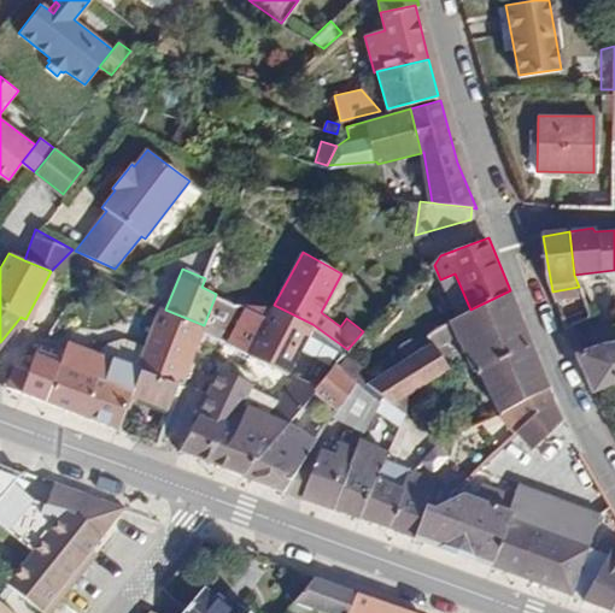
[(550,387),(510,290),(470,310),(449,319),(426,334),(431,342),(365,382),(378,392),(404,412),(406,395),(446,370),(445,366),(455,360),(444,341),(456,335),(473,371),(478,369),(497,412),(505,408),(550,387)]
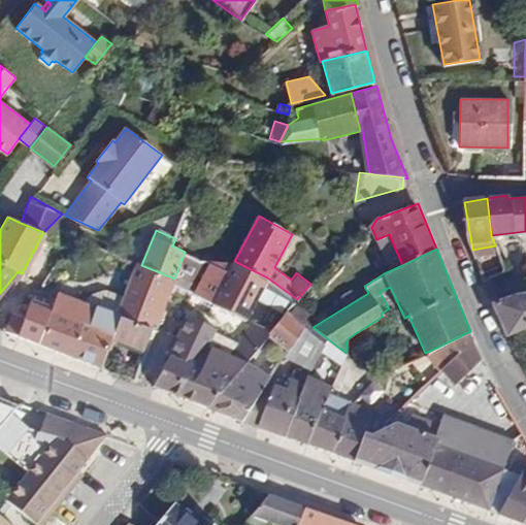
[(194,293),(210,261),(199,259),(185,252),(174,279),(172,284),(194,293)]
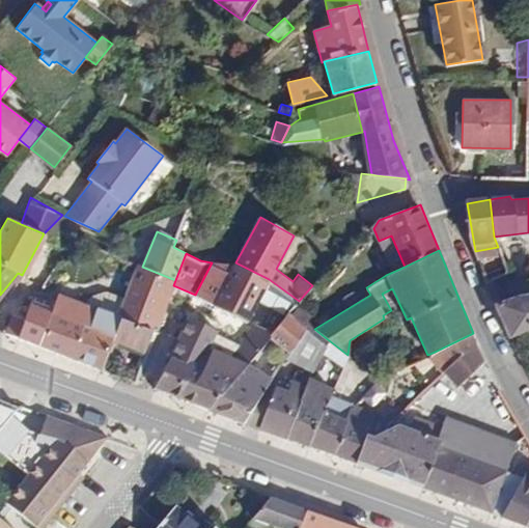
[(248,362),(270,336),(289,312),(299,301),(269,279),(235,262),(212,262),(195,295),(226,311),(253,324),(237,343),(216,334),(187,400),(210,409),(248,362)]
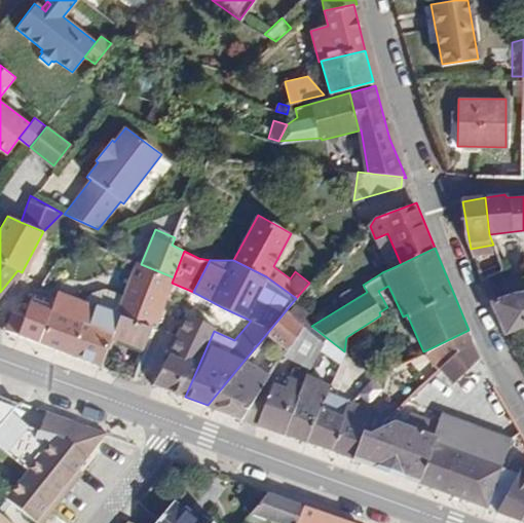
[(156,325),(172,283),(174,277),(141,264),(136,262),(124,294),(118,311),(156,325)]
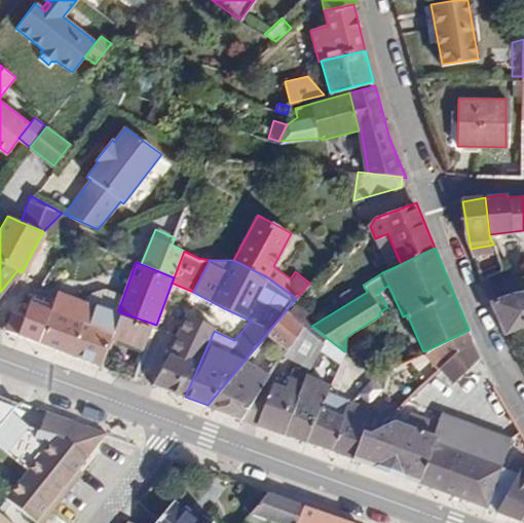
[(118,311),(124,294),(105,287),(89,292),(86,300),(87,300),(118,311)]
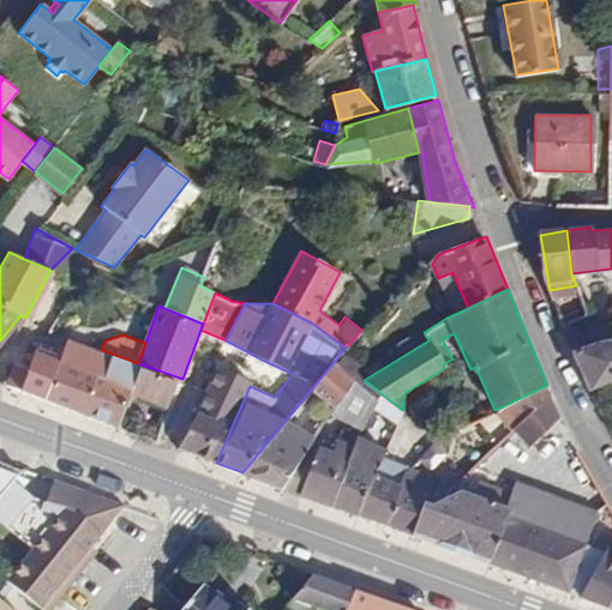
[(78,411),(102,350),(101,350),(67,337),(59,358),(34,349),(25,369),(13,364),(6,385),(78,411)]
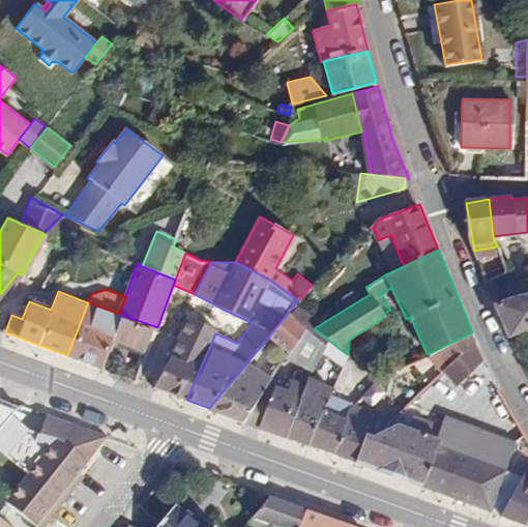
[(508,337),(527,327),(527,293),(514,296),(495,303),(508,337)]
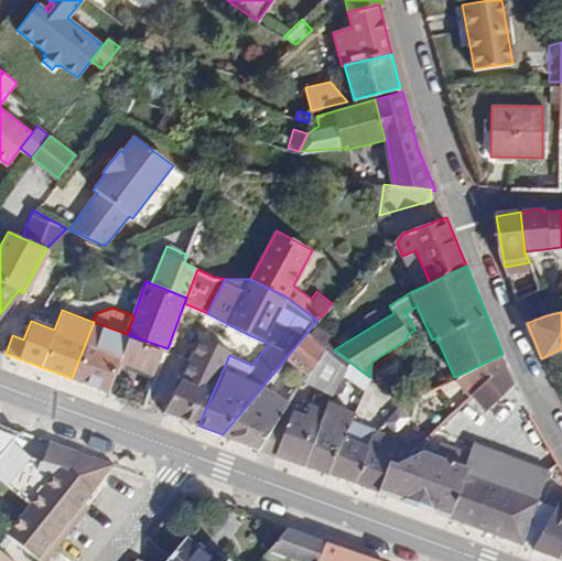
[(158,376),(168,348),(127,334),(94,322),(72,378),(108,392),(120,362),(158,376)]
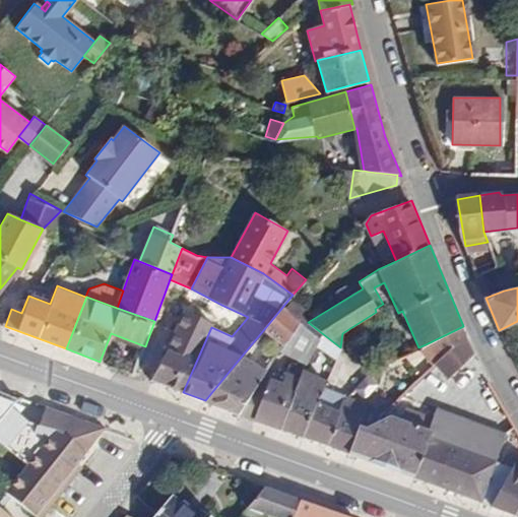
[(284,343),(300,321),(283,306),(264,329),(284,343)]
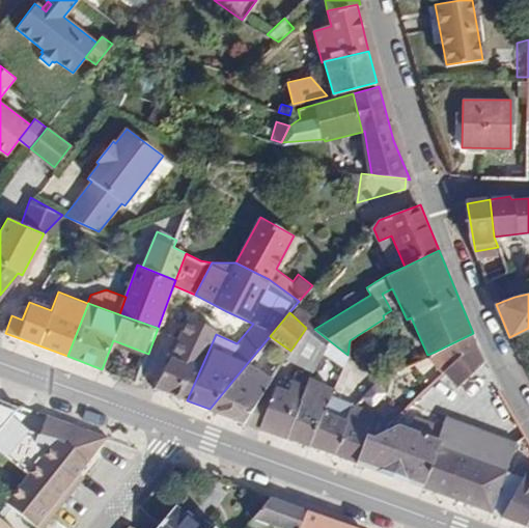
[(216,334),(219,329),(189,315),(155,388),(187,400),(216,334)]
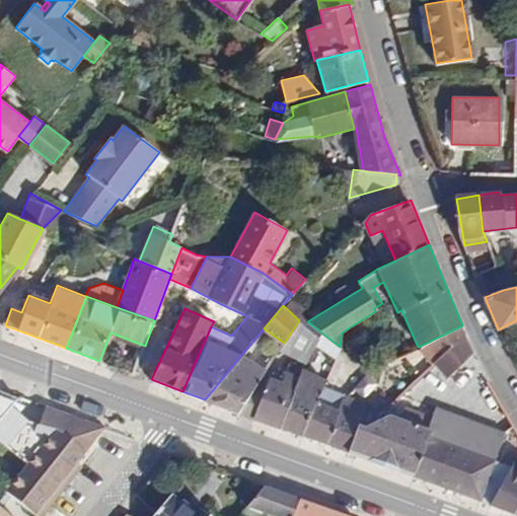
[(305,363),(312,343),(316,335),(299,320),(284,343),(280,350),(305,363)]
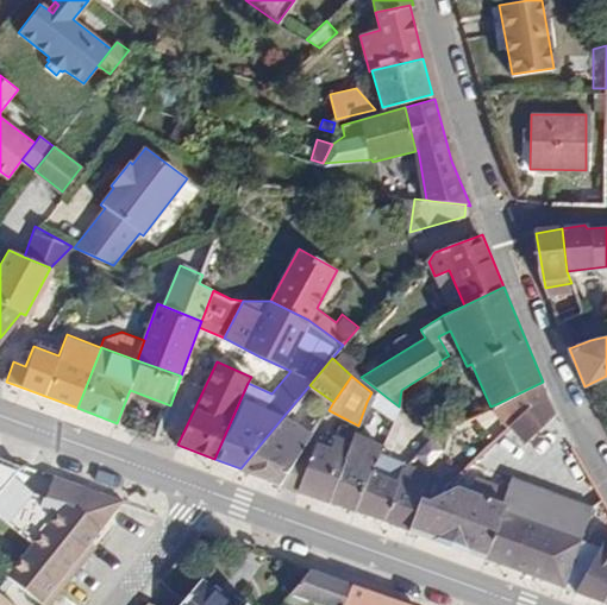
[(532,405),(549,397),(543,382),(499,403),(517,420),(532,405)]
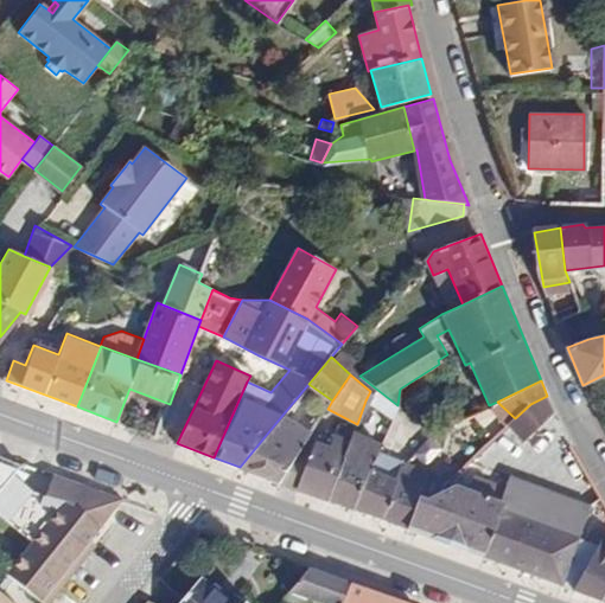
[(392,418),(397,405),(371,385),(370,391),(365,401),(392,418)]
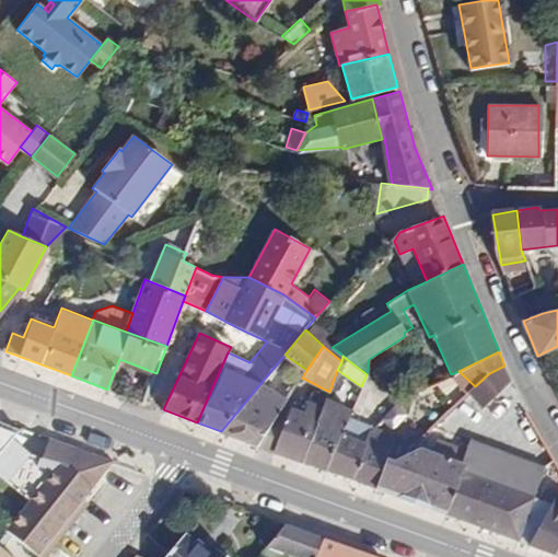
[(483,408),(511,381),(504,366),(489,373),(475,386),(467,393),(483,408)]
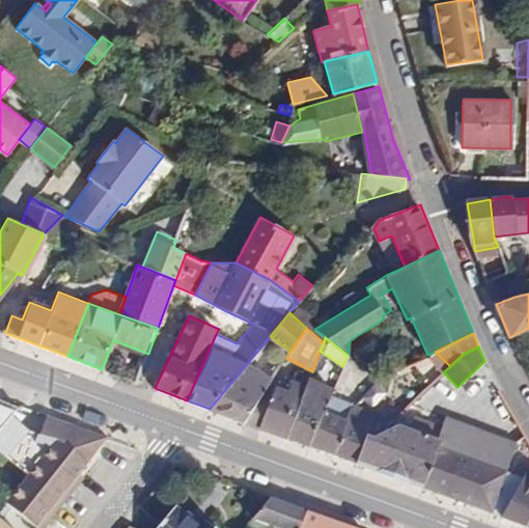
[(244,422),(268,385),(274,377),(248,362),(210,409),(244,422)]
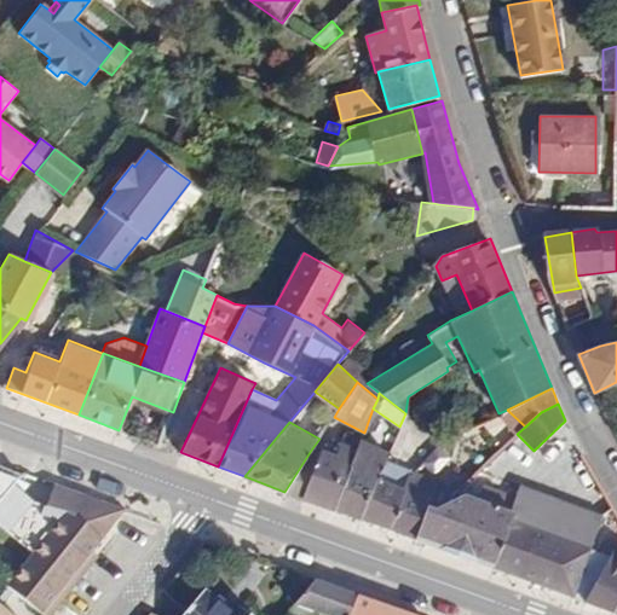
[(361,520),(386,460),(390,452),(362,440),(357,450),(335,510),(361,520)]
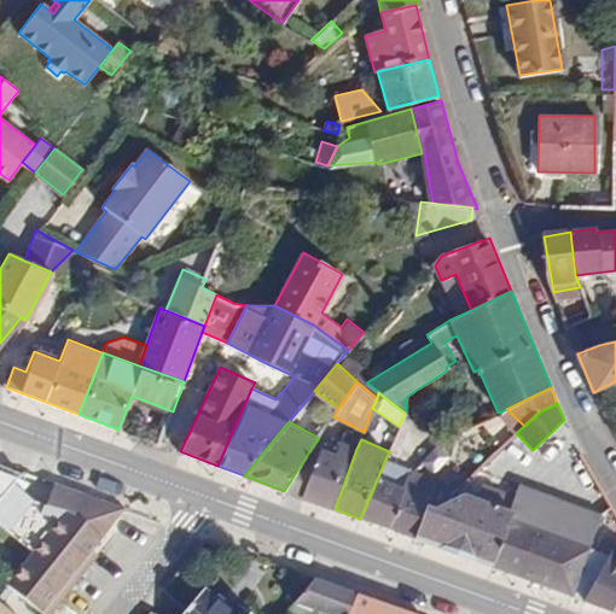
[(335,509),(356,449),(340,443),(335,456),(312,448),(284,491),(335,509)]
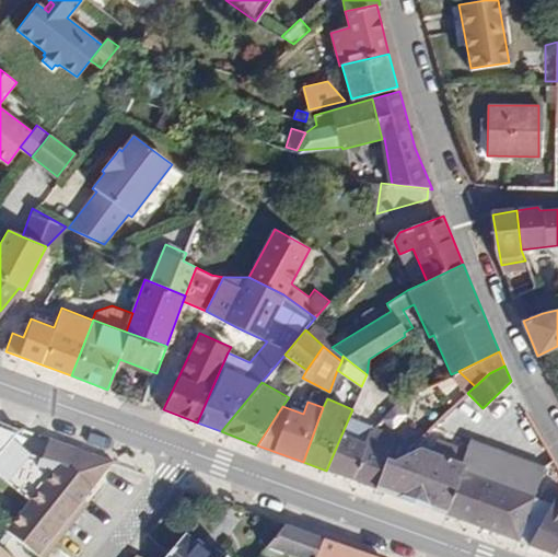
[(398,429),(410,414),(394,402),(382,417),(398,429)]
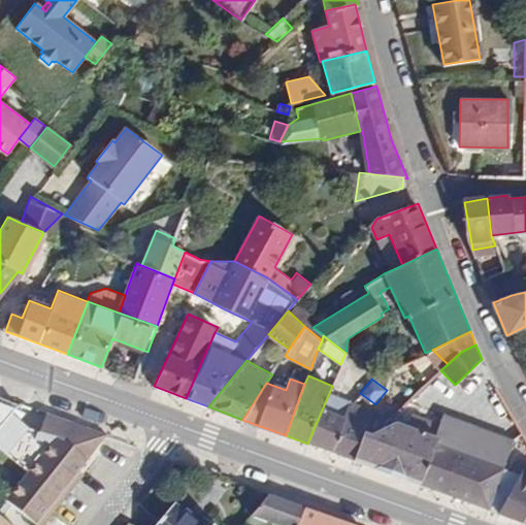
[(357,403),(360,397),(332,386),(329,393),(357,403)]
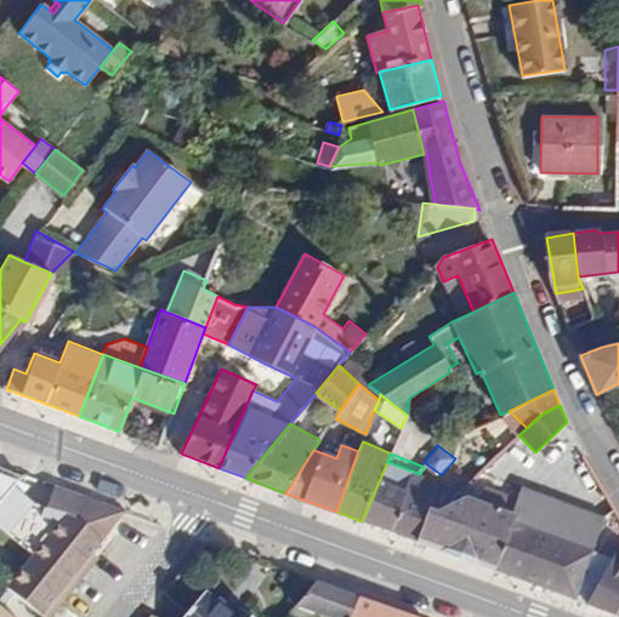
[(435,510),(429,507),(439,481),(420,474),(387,462),(362,521),(415,541),(421,543),(435,510)]
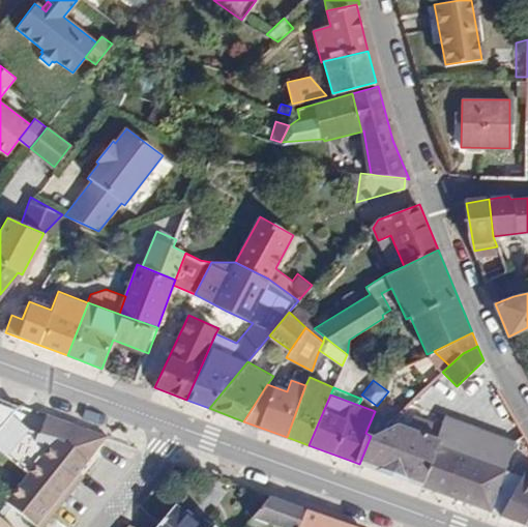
[(0,422),(11,407),(0,399),(0,422)]
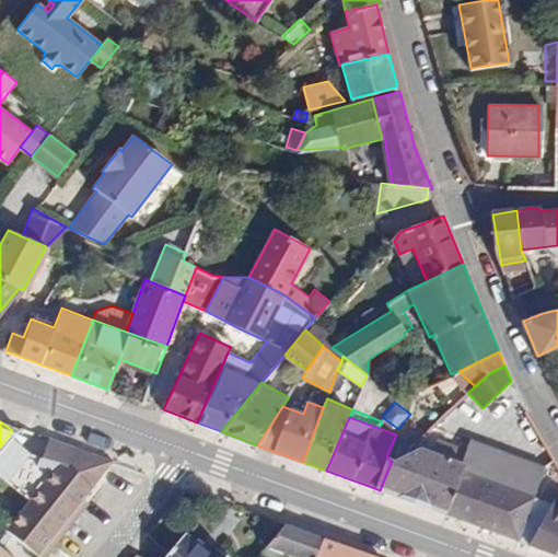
[(50,438),(49,437),(47,459),(65,464),(10,531),(39,555),(111,460),(78,448),(50,438)]
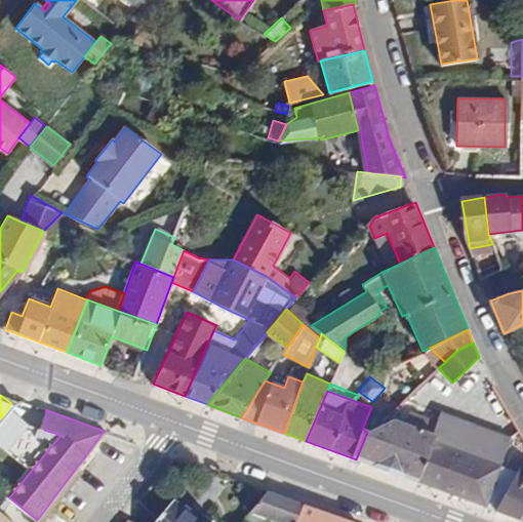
[(500,467),(511,436),(441,410),(438,419),(425,414),(424,416),(415,413),(411,425),(405,422),(394,418),(388,423),(383,420),(367,432),(356,459),(494,510),(517,474),(500,467)]
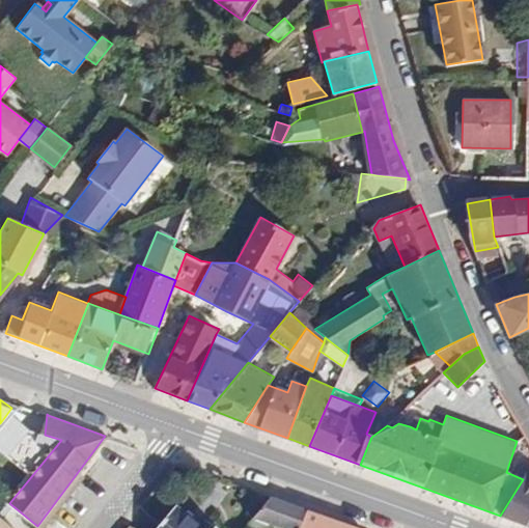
[(416,429),(420,418),(413,416),(410,426),(416,429)]
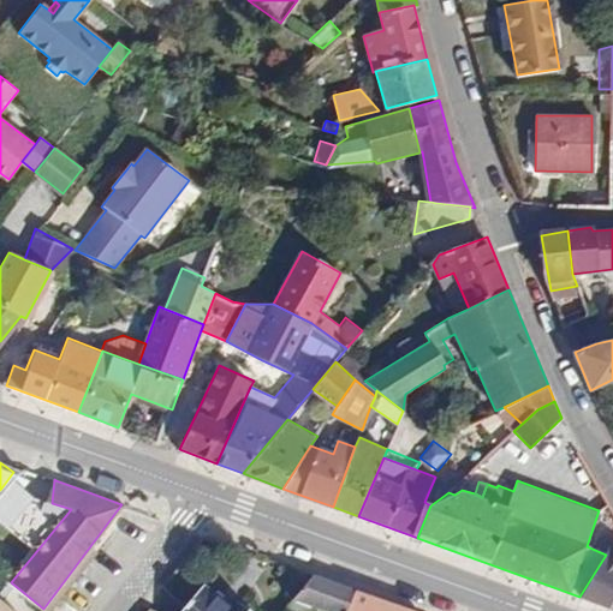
[(609,607),(612,598),(612,543),(606,555),(579,597),(609,607)]
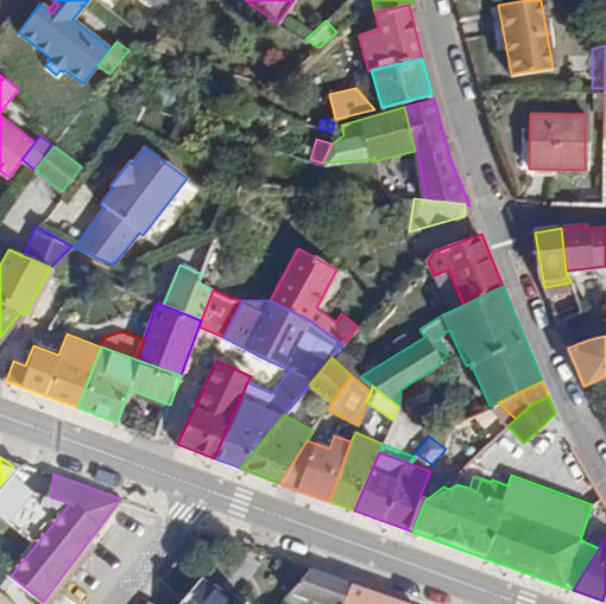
[(321,603),(411,603),(308,566),(286,591),(307,598),(321,603)]
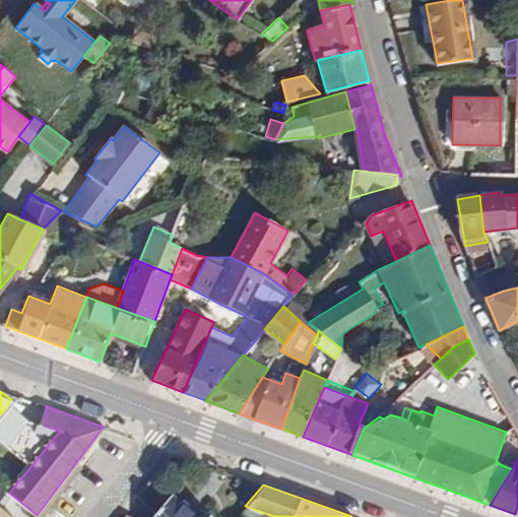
[(208,516),(199,508),(193,515),(169,495),(149,516),(208,516)]
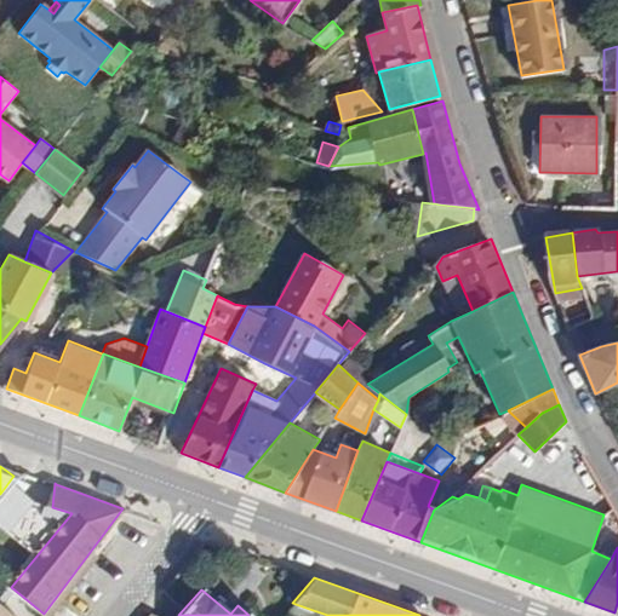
[(291,615),(307,615),(313,610),(292,603),(285,612),(291,615)]
